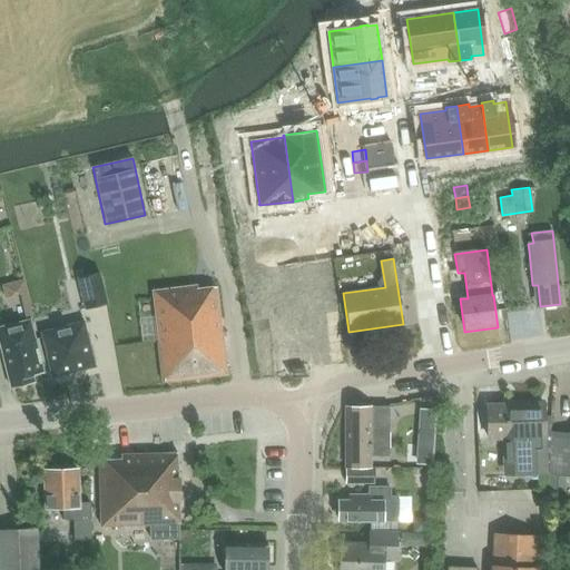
[(100,272),(78,277),(86,307),(108,303),(100,272)]
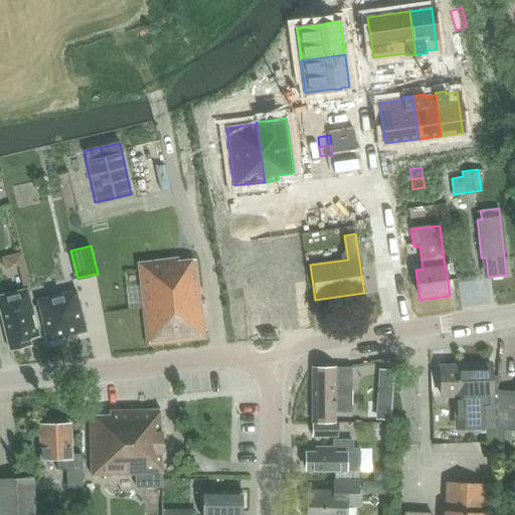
[(178,258),(138,263),(147,345),(205,338),(195,260),(179,262),(178,258)]
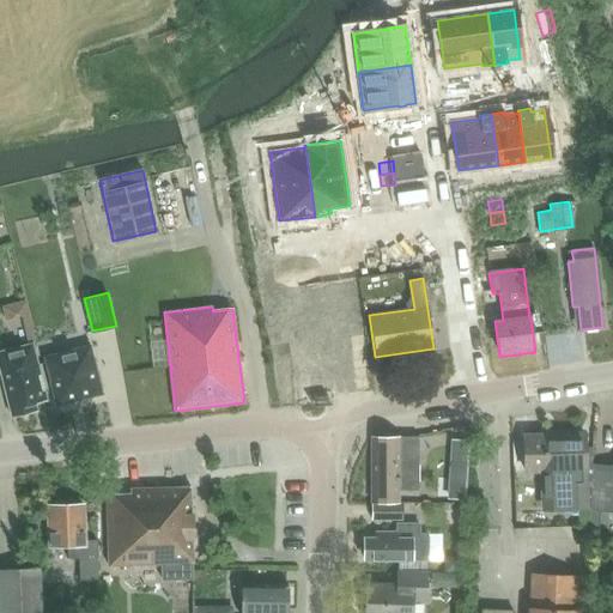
[(0,351),(0,369),(12,417),(37,411),(35,404),(47,400),(32,344),(0,351)]
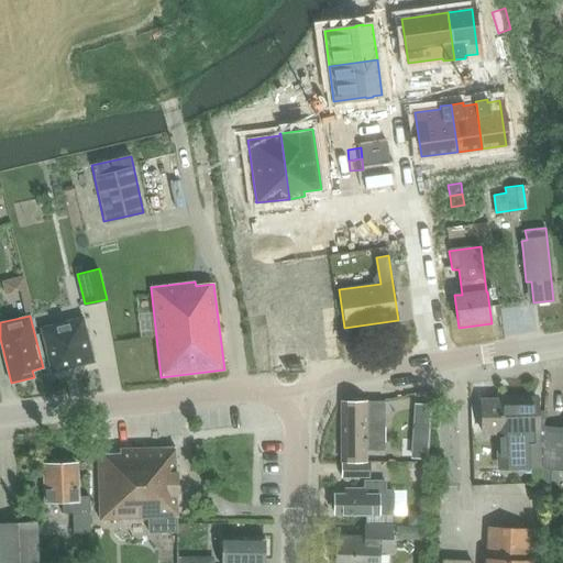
[(84,317),(40,328),(52,373),(95,362),(84,317)]
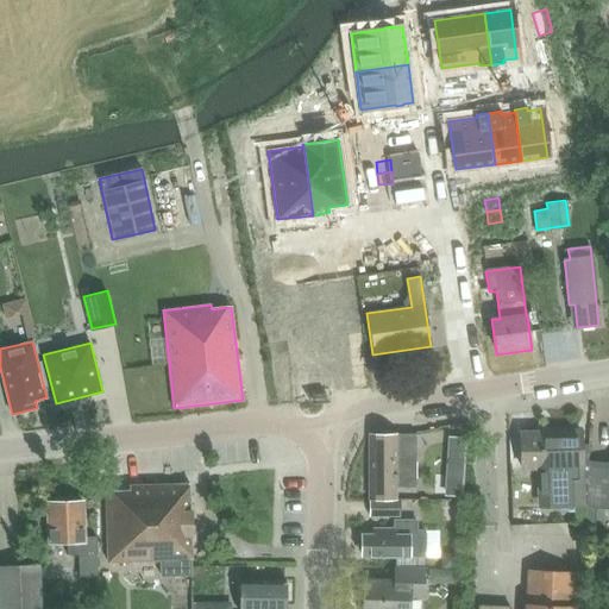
[(538,433),(521,433),(522,468),(538,468),(539,508),(557,507),(582,507),(579,466),(582,466),(581,431),(538,433)]
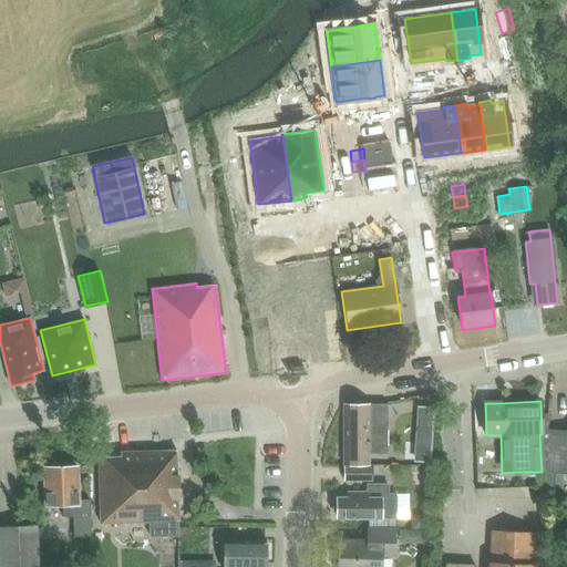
[(389,405),(346,405),(346,466),(372,466),(372,454),(389,454),(389,405)]
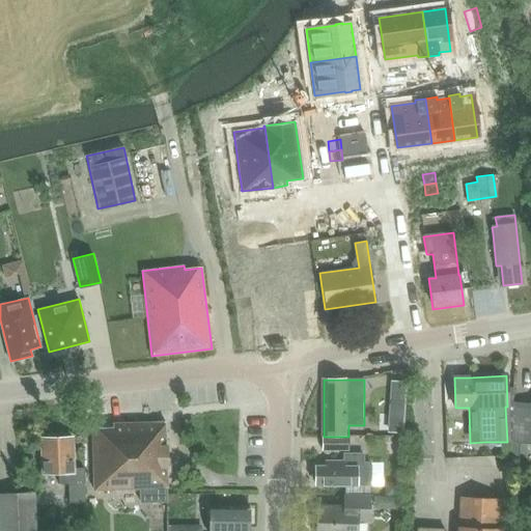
[(514,401),(510,456),(526,457),(527,443),(530,442),(530,402),(514,401)]
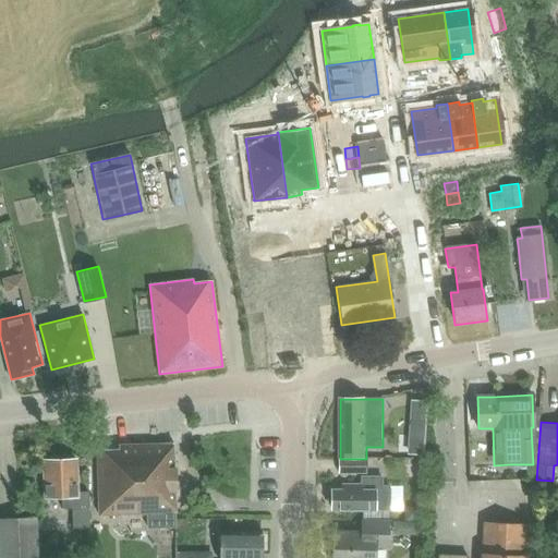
[(408,436),(407,453),(423,455),(424,437),(408,436)]
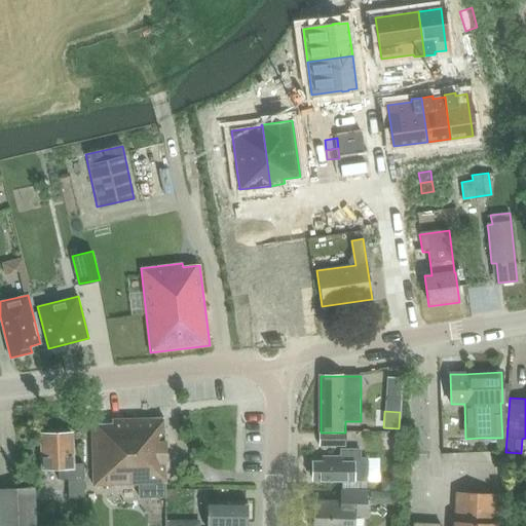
[(95,426),(96,488),(139,487),(139,499),(163,499),(163,484),(166,484),(165,419),(113,420),(113,425),(95,426)]
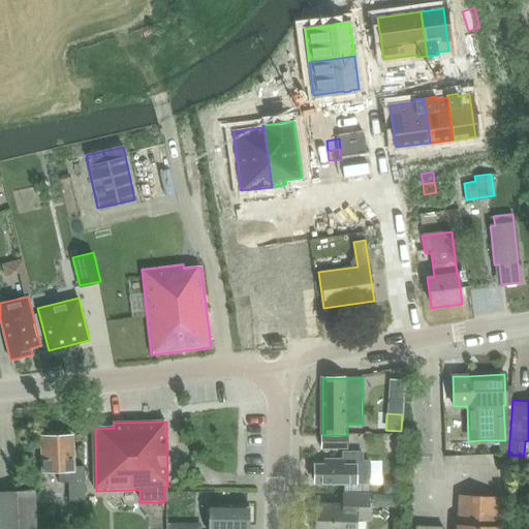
[(45,435),(41,436),(42,470),(58,470),(58,483),(68,481),(68,501),(85,501),(83,466),(72,466),(71,434),(55,435),(53,433),(48,433),(45,435)]
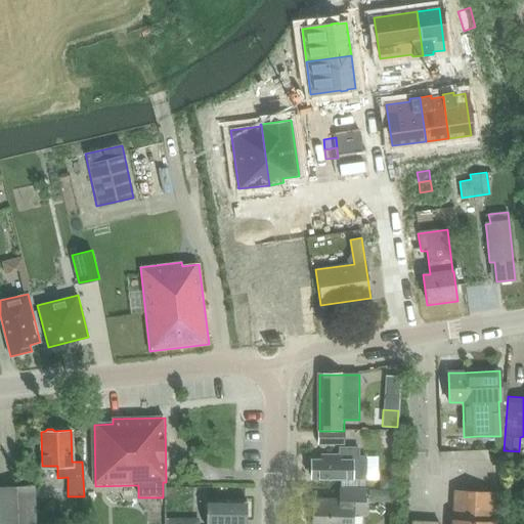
[(317,432),(318,444),(344,443),(343,432),(317,432)]
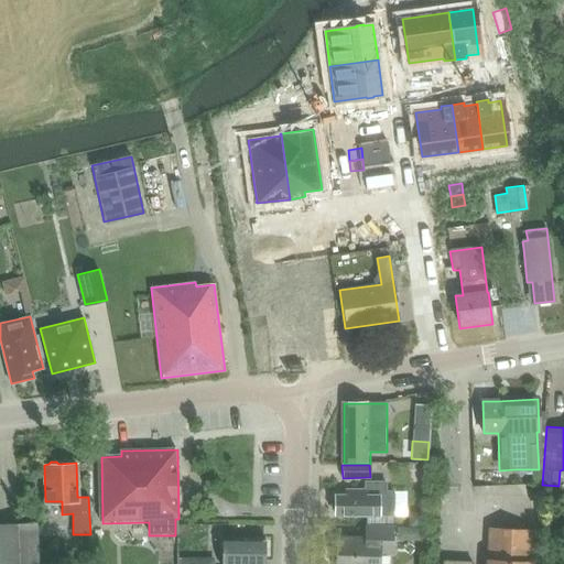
[(368,491),(349,490),(349,497),(338,497),(338,517),(396,518),(396,495),(389,495),(389,485),(368,484),(368,491)]
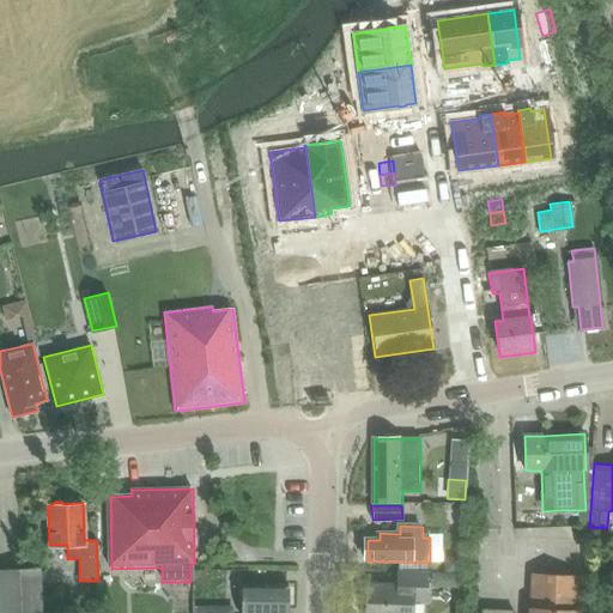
[(444,563),(444,572),(459,572),(459,558),(451,558),(444,563)]
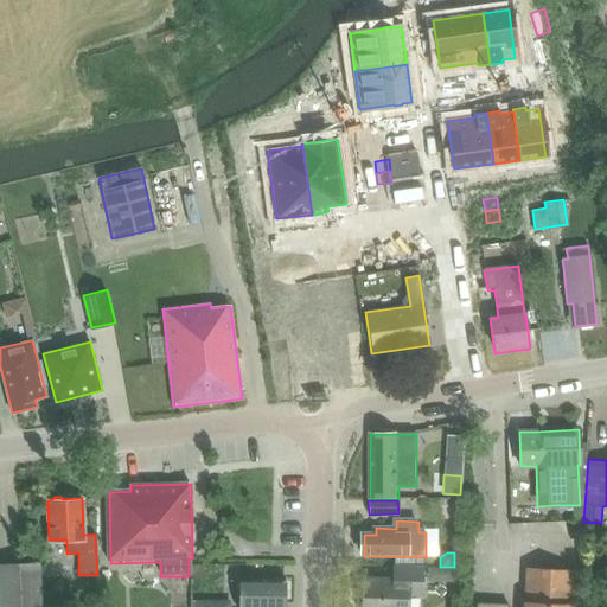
[(0,563),(0,606),(39,606),(38,562),(0,563)]
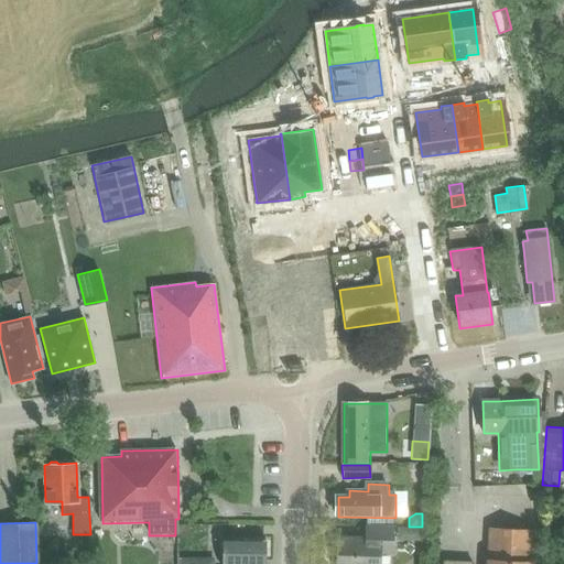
[(339,537),(337,563),(380,563),(382,553),(393,553),(396,529),(368,528),(368,538),(339,537)]
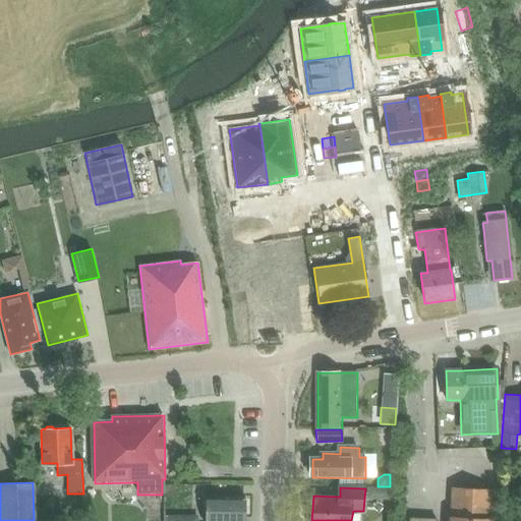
[(378,487),(378,495),(382,500),(388,500),(388,488),(378,487)]
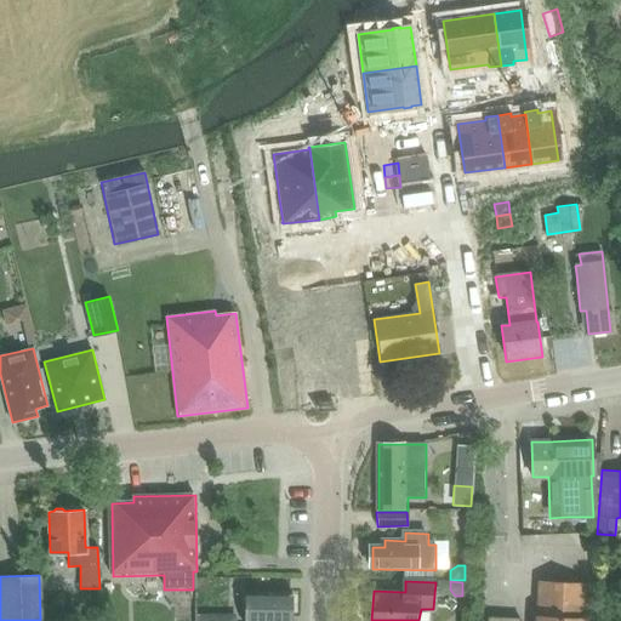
[(488,617),(488,620),(584,620),(585,587),(586,585),(539,582),(536,620),(520,620),(520,619),(488,617)]
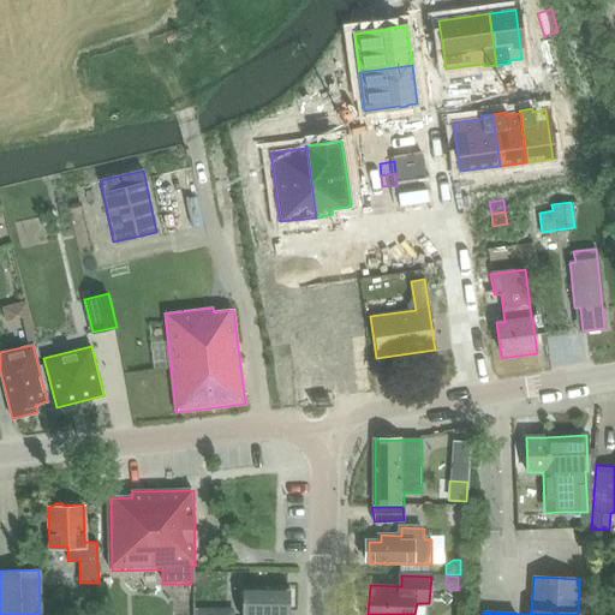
[(243,592),(243,601),(245,603),(245,614),(290,614),(291,589),(258,587),(245,587),(245,590),(243,592)]
